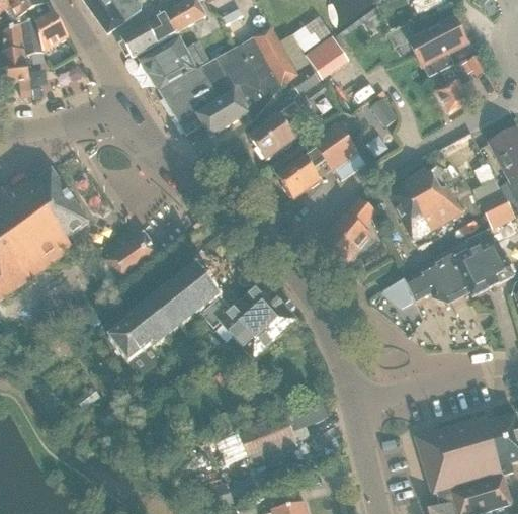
[(35,19),(51,10),(45,0),(0,0),(0,7),(9,2),(21,22),(34,17),(35,19)]
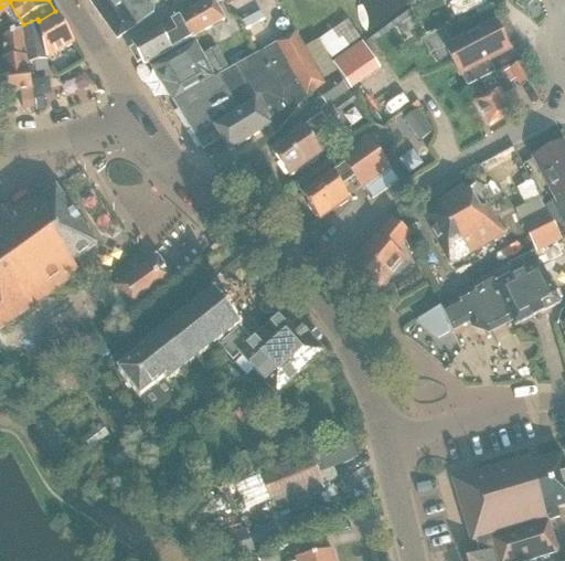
[(91,0),(117,35),(152,9),(155,3),(151,0),(91,0)]
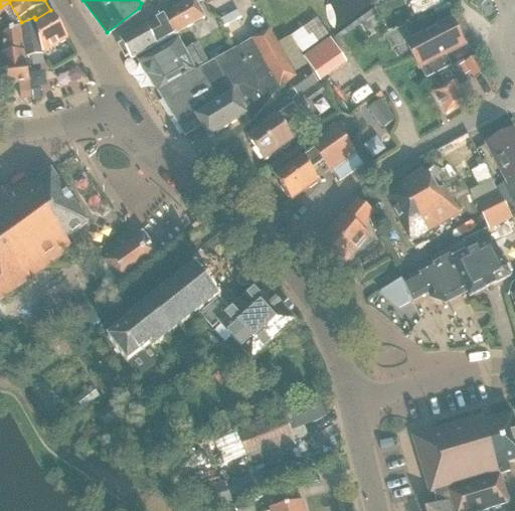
[(183,0),(155,16),(166,36),(204,14),(195,0),(183,0)]
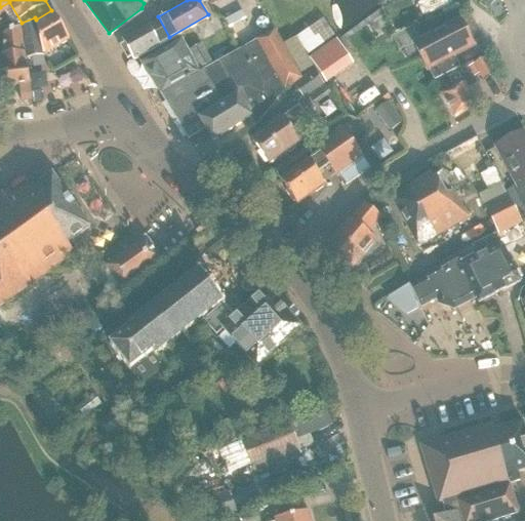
[(422,12),(448,3),(447,0),(419,0),(417,1),(422,12)]
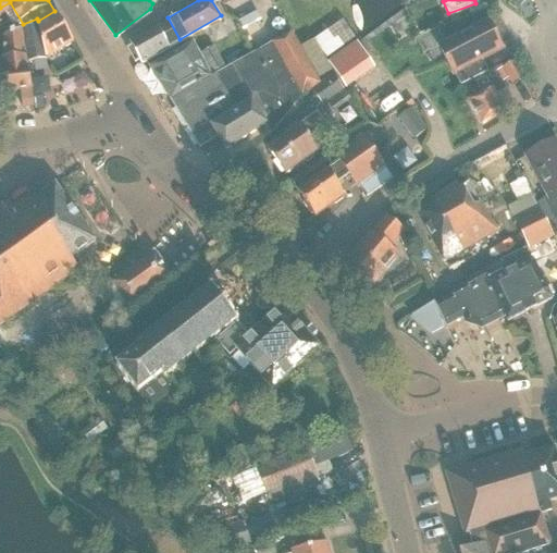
[(23,24),(26,47),(28,60),(48,56),(48,53),(74,38),(57,10),(54,11),(38,21),(37,19),(23,24)]
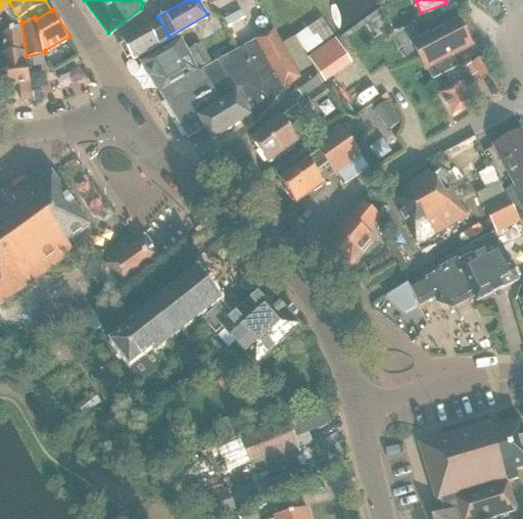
[(133,57),(169,37),(157,16),(122,37),(133,57)]
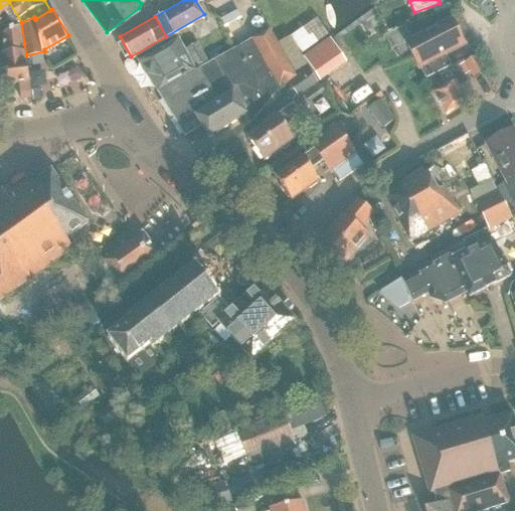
[(425,75),(451,62),(445,51),(463,41),(451,16),(405,39),(418,64),(419,64),(425,75)]
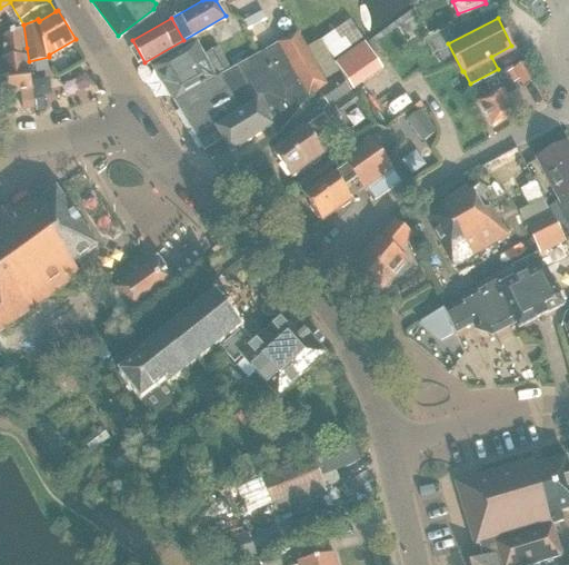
[(5,50),(27,48),(23,25),(2,35),(5,50)]
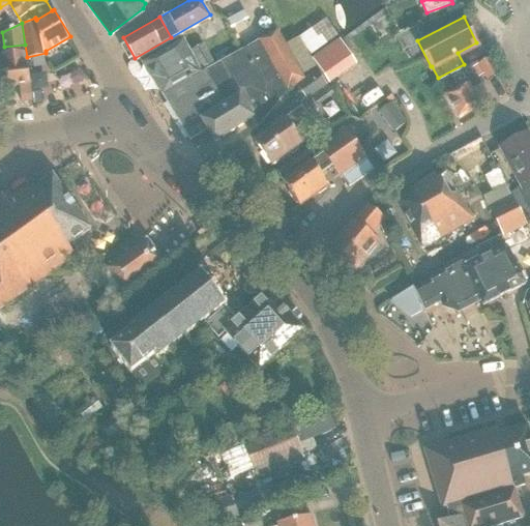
[(303,75),(283,39),(276,28),(201,70),(188,78),(188,77),(163,91),(162,92),(189,137),(207,127),(214,139),(252,115),(257,123),(286,88),(304,76),(303,75)]
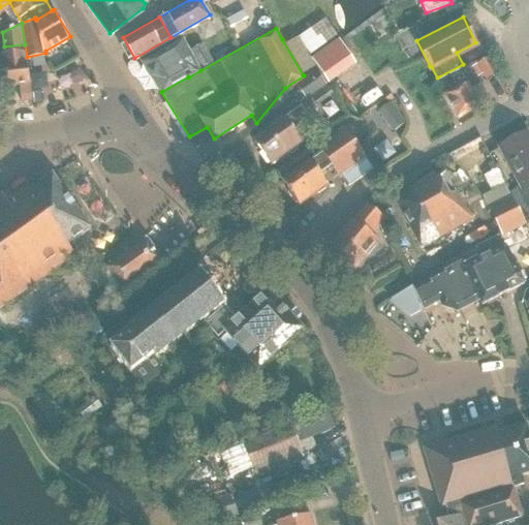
[(311,57),(297,32),(282,39),(303,74),(316,66),(311,57)]
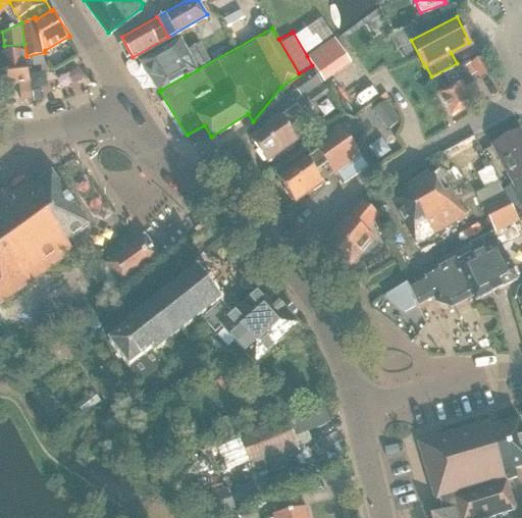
[(307,56),(323,80),(350,60),(333,37),(307,56)]
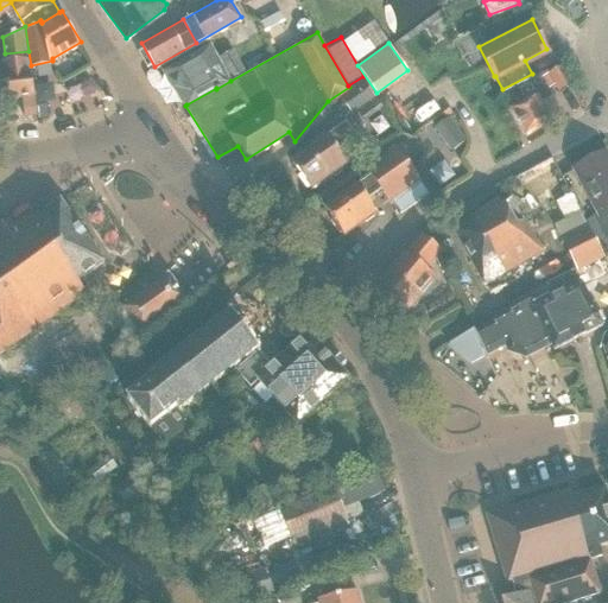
[(230,81),(209,44),(163,69),(185,106),(187,105),(216,88),(216,89),(230,81)]
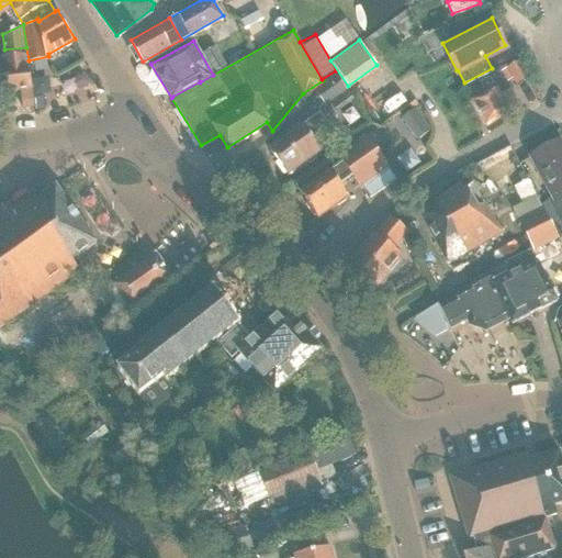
[(213,71),(226,64),(215,43),(202,51),(213,71)]
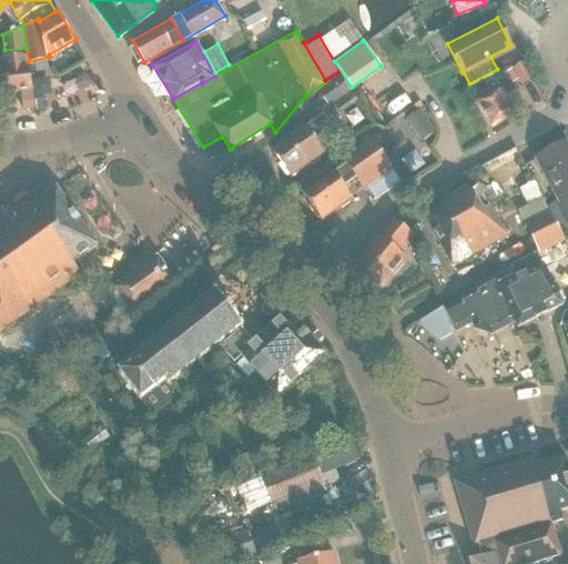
[(29,61),(27,48),(4,50),(6,56),(1,56),(1,69),(0,69),(0,90),(20,89),(21,100),(33,101),(31,82),(29,61)]
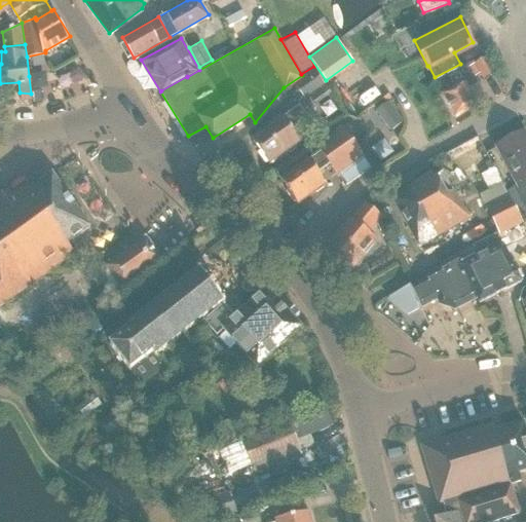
[(475,73),(480,70),(484,77),(495,70),(486,53),(468,64),(475,73)]
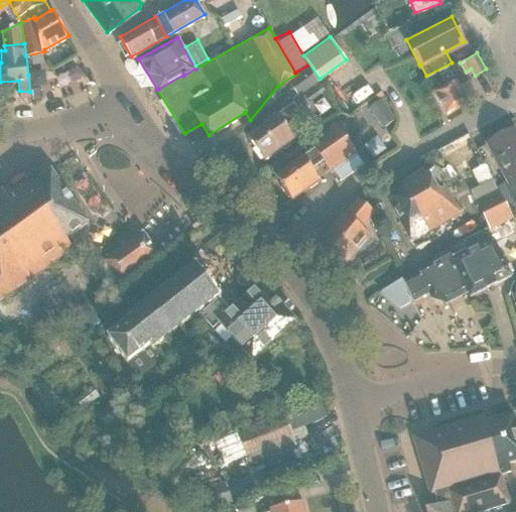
[(298,94),(317,80),(307,67),(288,80),(298,94)]
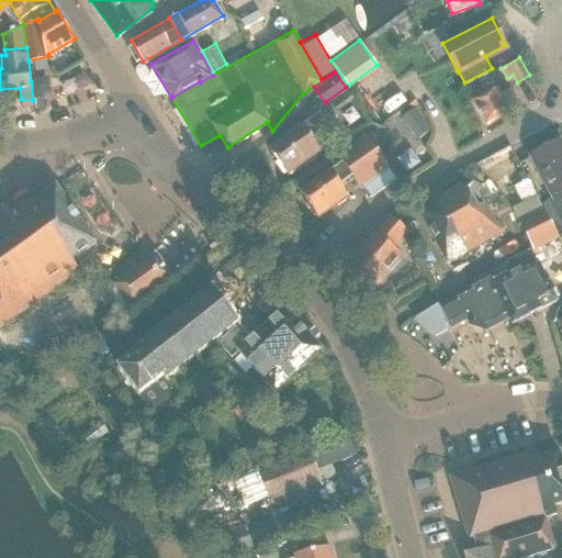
[(501,91),(497,84),(472,99),(485,122),(510,108),(510,107),(519,101),(509,86),(501,91)]
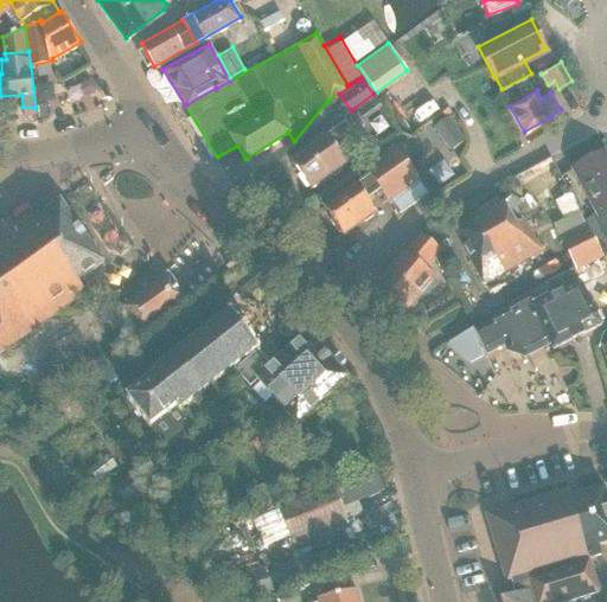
[(452,104),(433,115),(448,145),(468,134),(452,104)]
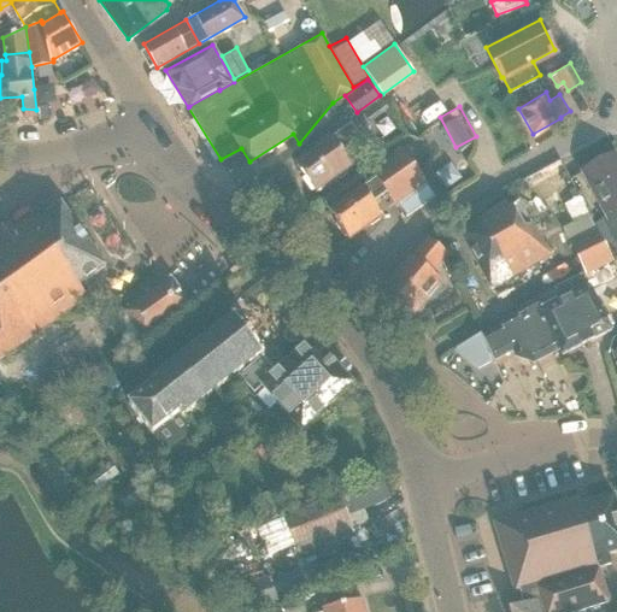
[(359,136),(348,122),(330,135),(328,133),(315,142),(317,146),(295,162),(305,175),(303,176),(311,188),(313,187),(316,189),(336,175),(340,176),(348,170),(348,166),(351,164),(341,149),(359,136)]
